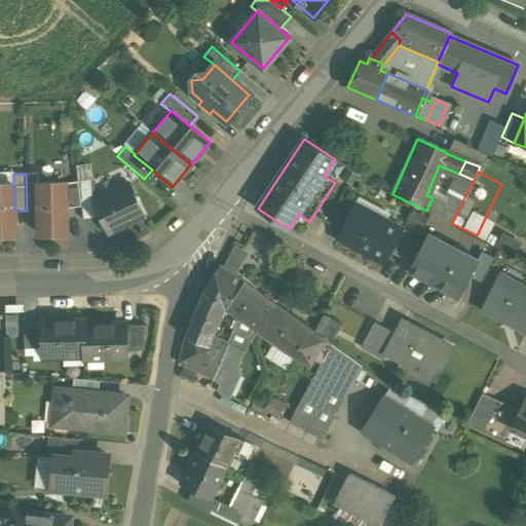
[(38,174),(26,174),(27,211),(39,211),(38,184),(38,174)]
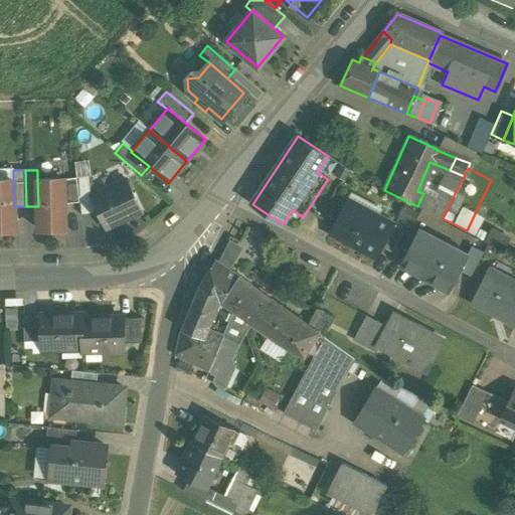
[(90,176),(76,178),(79,202),(80,215),(94,213),(92,196),(90,176)]
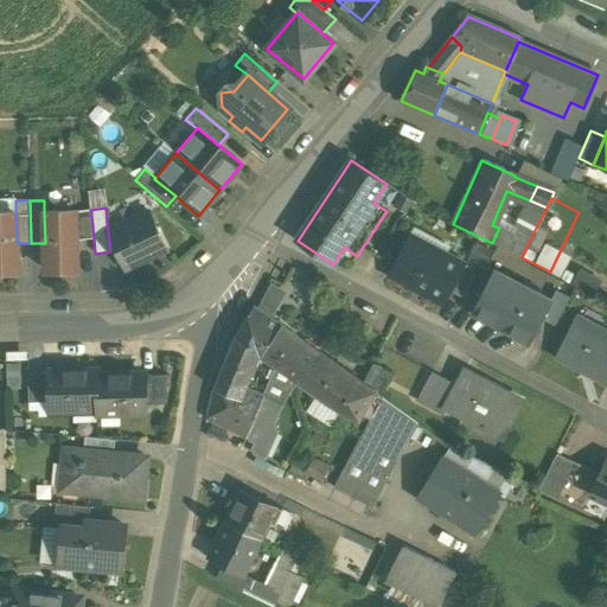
[(90,210),(75,212),(76,241),(94,238),(90,210)]
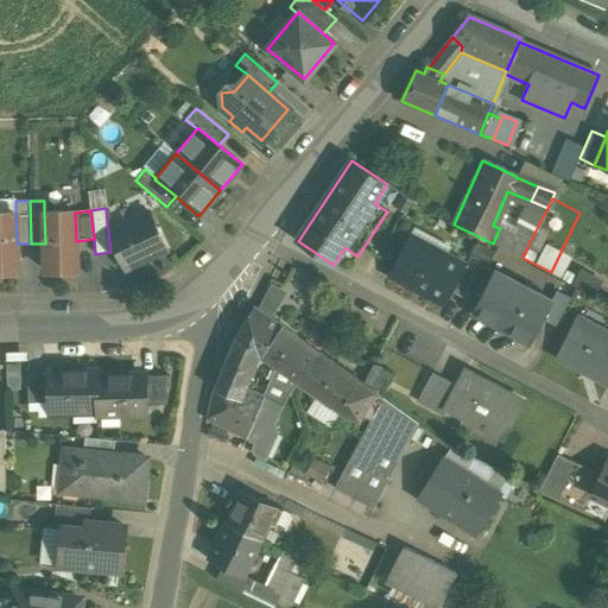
[(145,211),(138,215),(137,219),(108,232),(125,270),(166,249),(156,226),(157,222),(153,215),(145,211)]
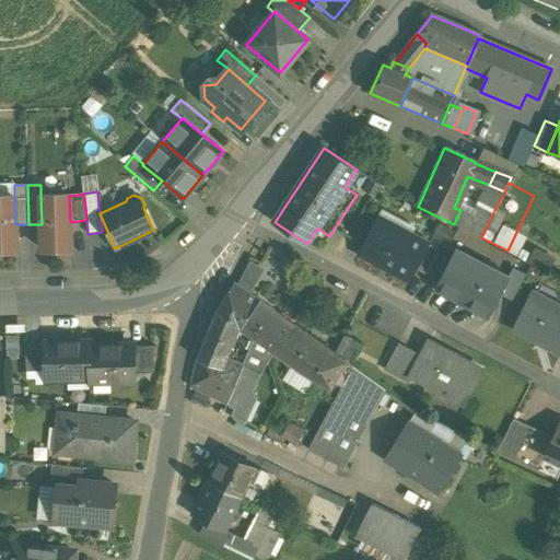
[(14,196),(0,196),(0,251),(15,251),(15,224),(14,196)]
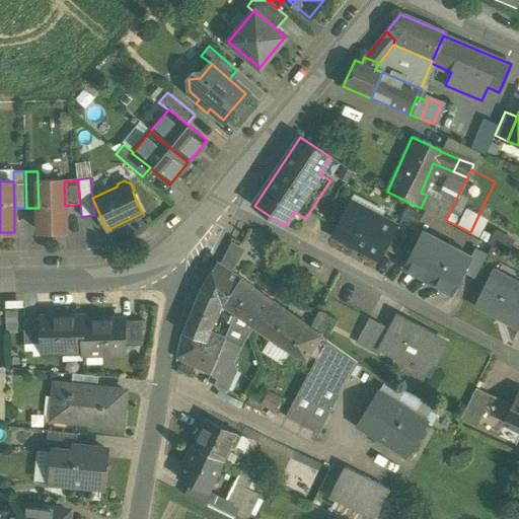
[(64,181),(38,181),(39,208),(39,232),(65,231),(65,206),(64,181)]
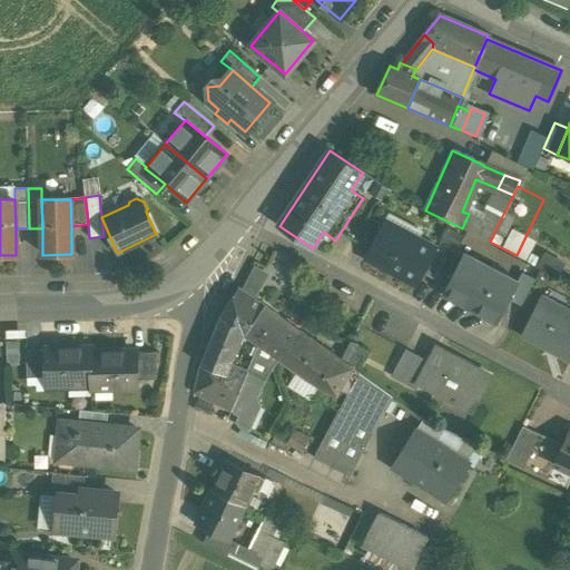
[(479,224),(467,218),(462,228),(473,234),(479,224)]
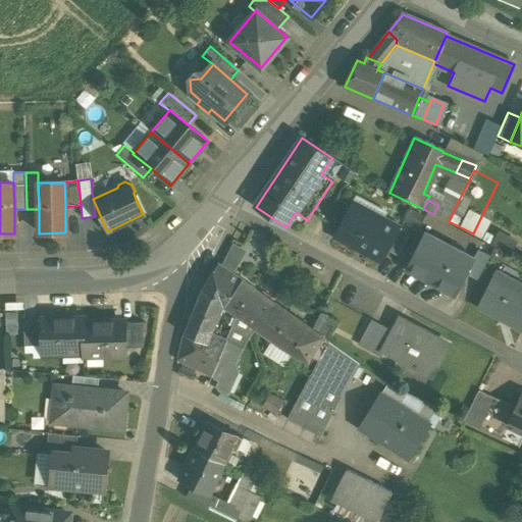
[(353,203),(334,237),(381,262),(387,251),(400,227),(353,203)]
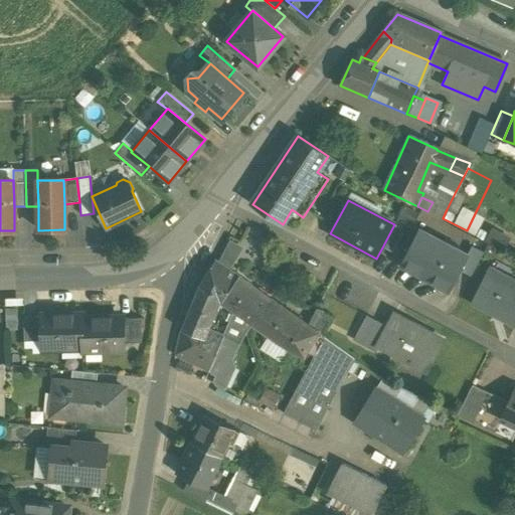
[(447,209),(433,202),(427,211),(443,218),(447,209)]
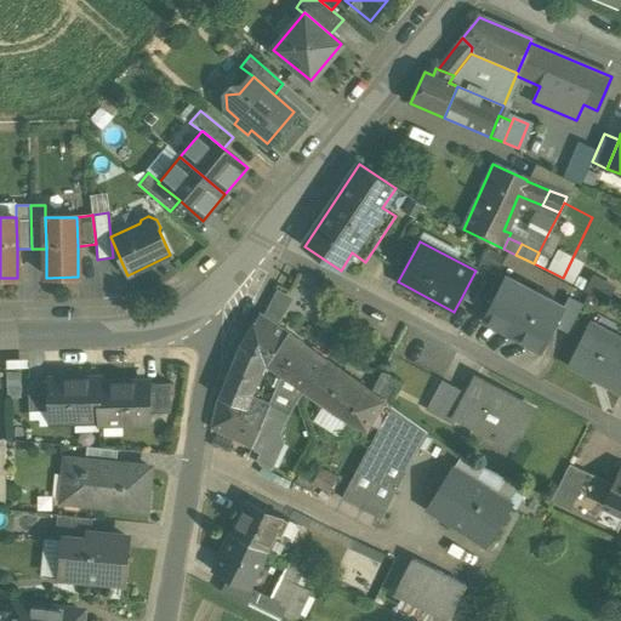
[(476,271),(461,298),(473,305),(488,278),(476,271)]
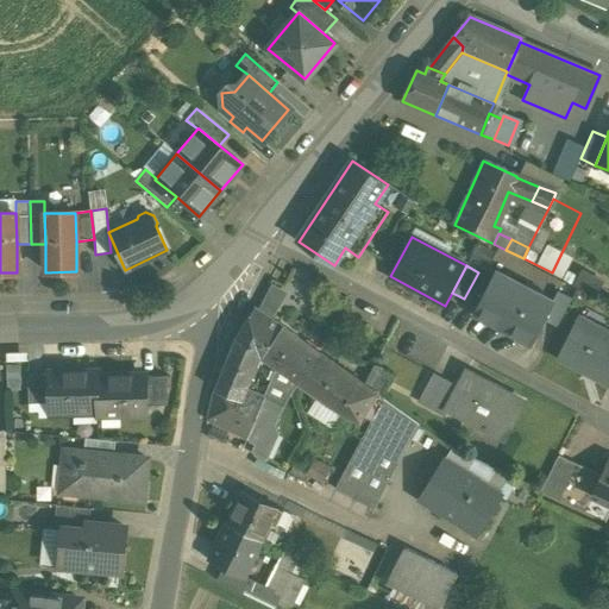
[(578,268),(570,284),(577,288),(594,297),(603,281),(578,268)]
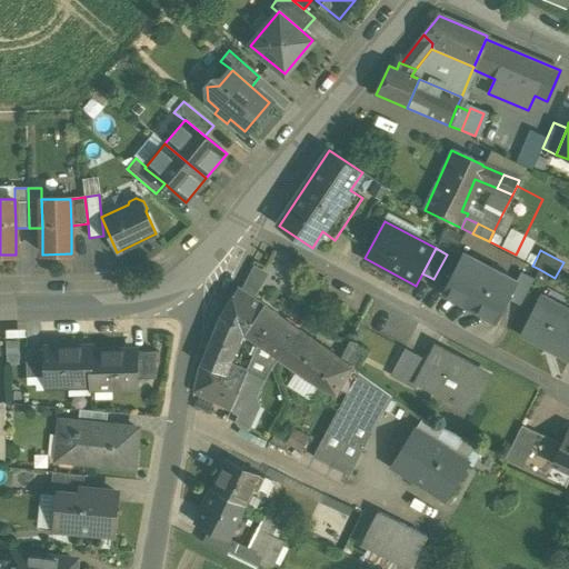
[(492,269),(462,253),(441,292),(497,321),(509,299),(518,282),(517,282),(516,285),(491,272),(492,269)]
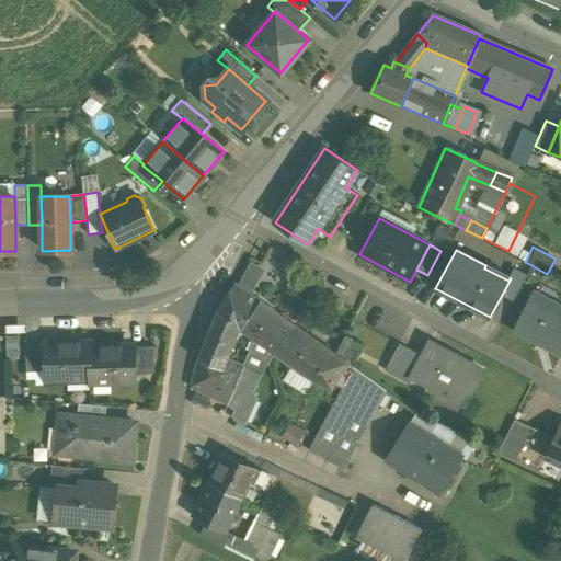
[(526,275),(515,268),(510,278),(511,278),(502,295),(513,301),(526,275)]
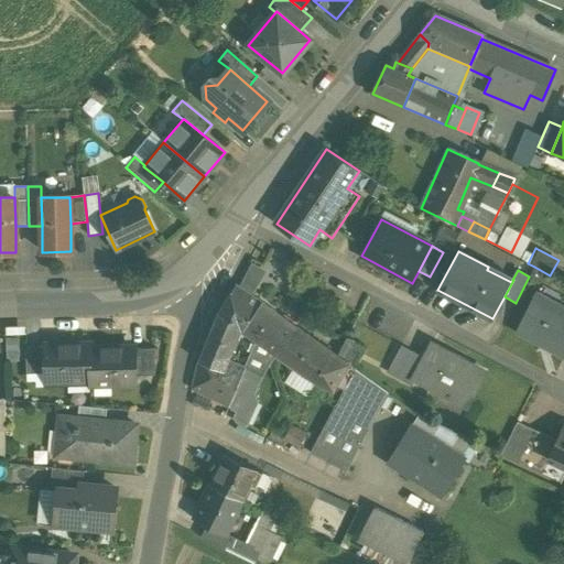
[(261,303),(236,285),(217,320),(236,329),(242,332),(261,303)]
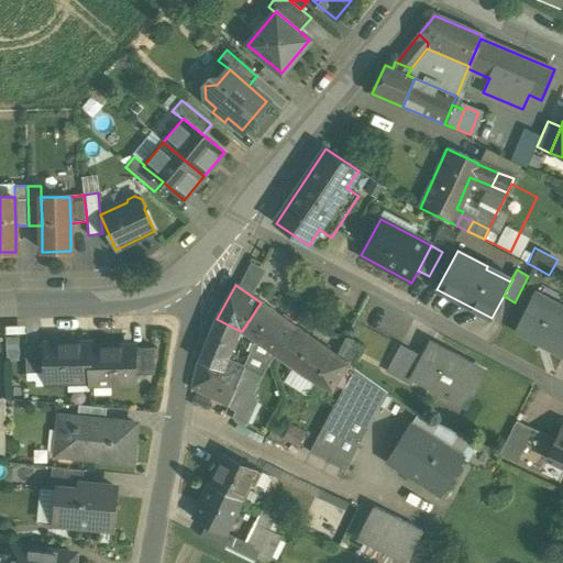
[(562,309),(561,313),(533,300),(537,294),(534,293),(516,330),(562,354),(562,309)]
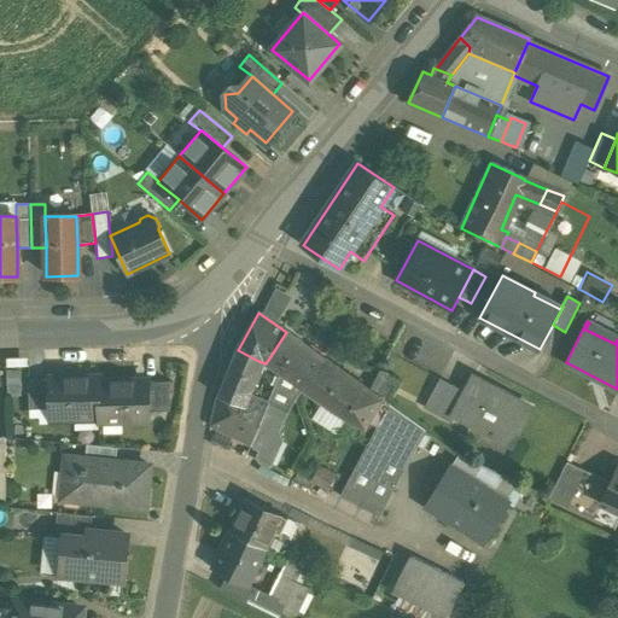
[(322,359),(286,332),(266,363),(280,373),(280,374),(296,385),(303,390),(322,359)]
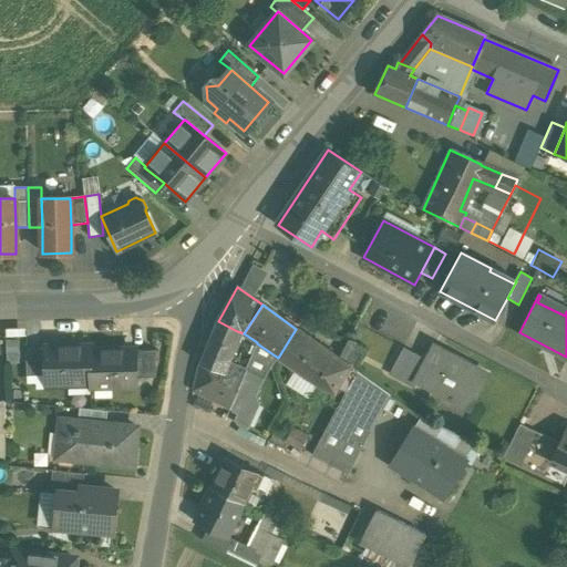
[(237,331),(218,321),(200,368),(194,391),(230,408),(243,378),(246,370),(245,370),(227,363),(237,331)]
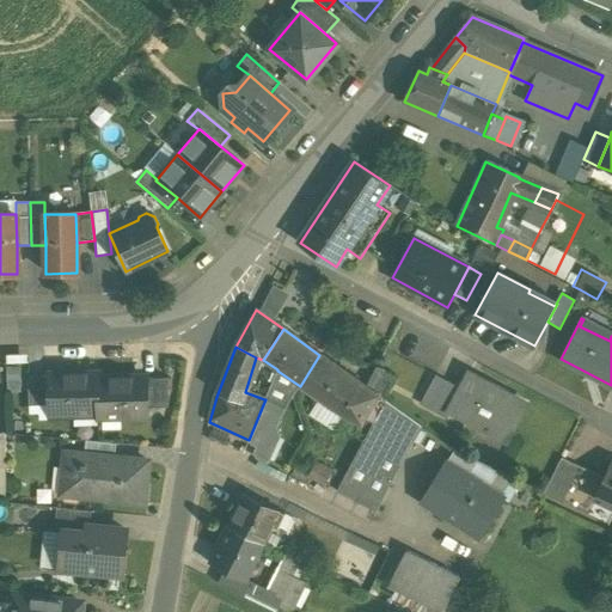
[(349,377),(319,355),(300,386),(330,407),(349,377)]
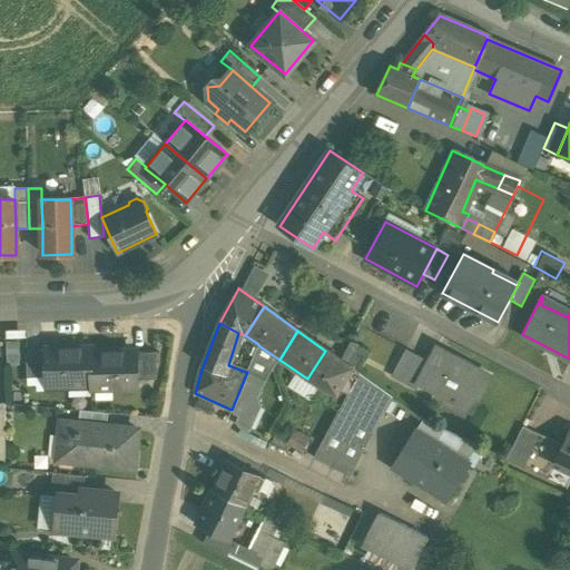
[(370,354),(350,342),(340,361),(351,369),(360,373),(370,354)]
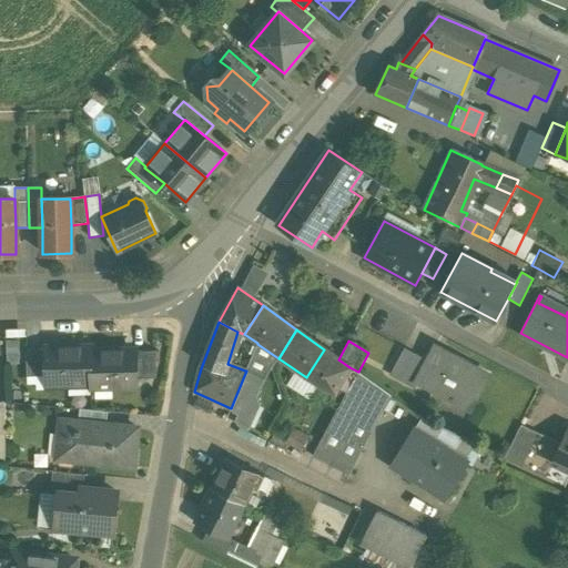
[(257,344),(245,371),(246,371),(243,378),(257,385),(272,354),(257,344)]
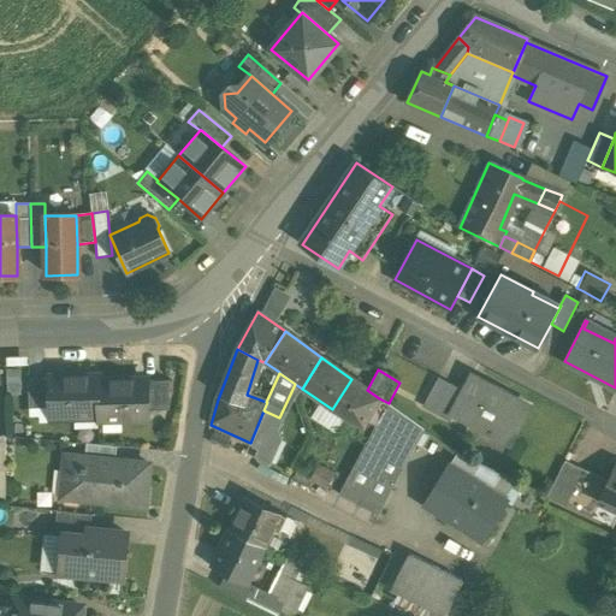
[(99,377),(51,378),(51,379),(52,408),(52,418),(100,415),(99,383),(99,377)]
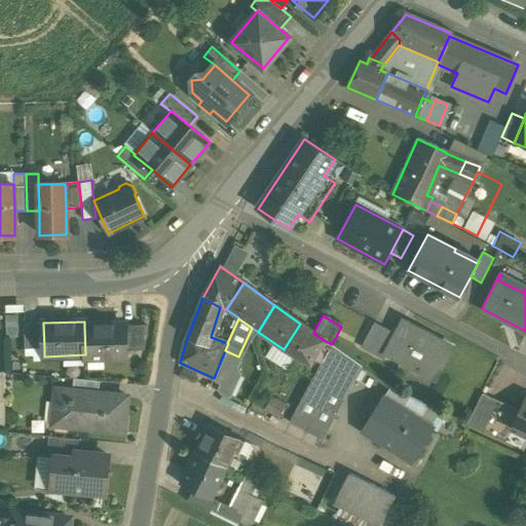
[(451,346),(403,322),(396,335),(386,353),(435,378),(451,346)]
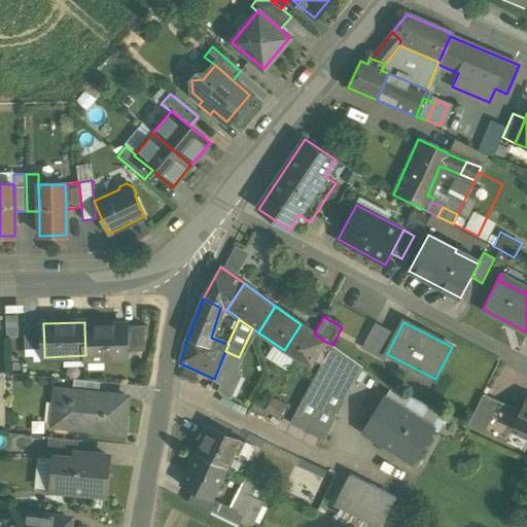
[(43,324),(24,324),(25,349),(44,349),(43,324)]
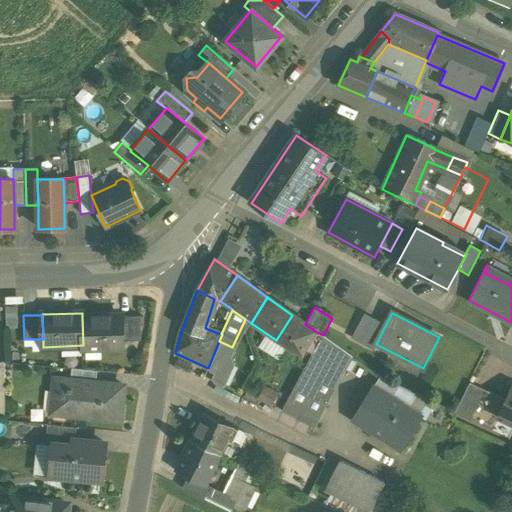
[(305,324),(292,315),(276,340),(302,356),(305,350),(315,331),(305,324)]
